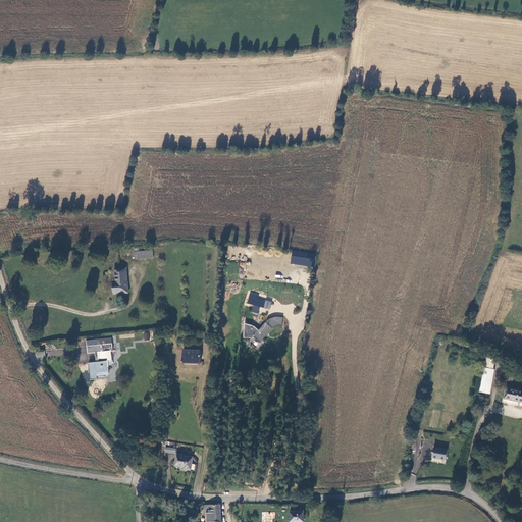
[(297,264),(308,265),(309,257),(298,256),(297,264)]
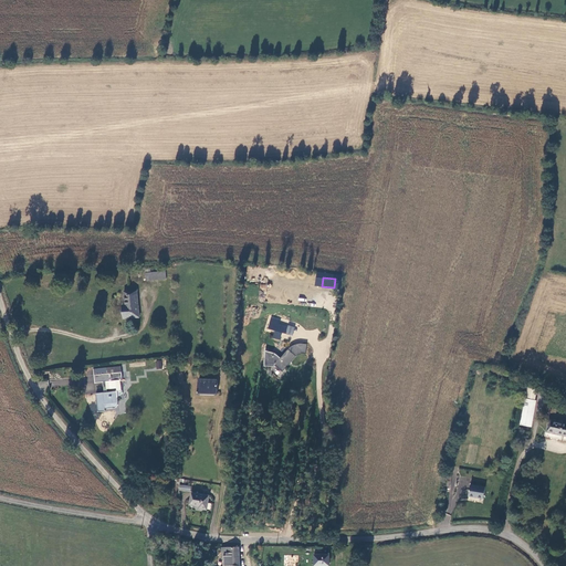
[(139,316),(137,290),(125,291),(126,304),(123,304),(124,317),(139,316)]
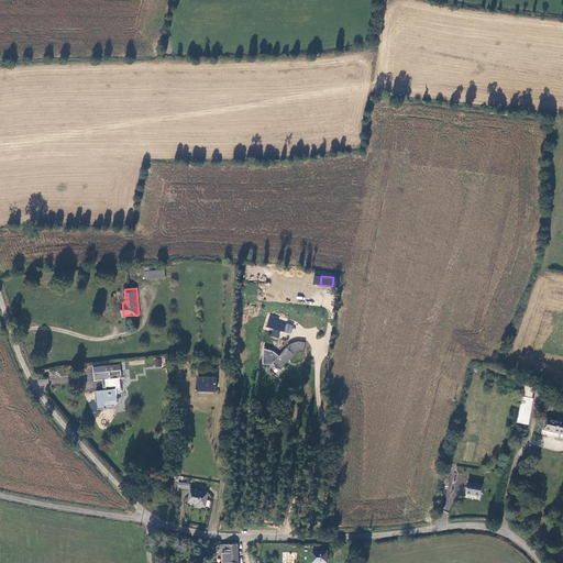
[(286,326),(275,321),(273,329),(275,329),(273,337),(278,339),(280,332),(284,333),(286,326)]
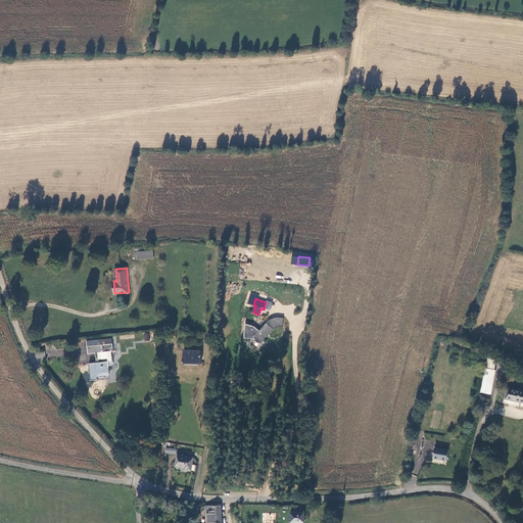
[(280,325),(281,318),(271,320),(260,331),(254,328),(246,325),(246,336),(256,338),(263,342),(275,327),(280,325)]
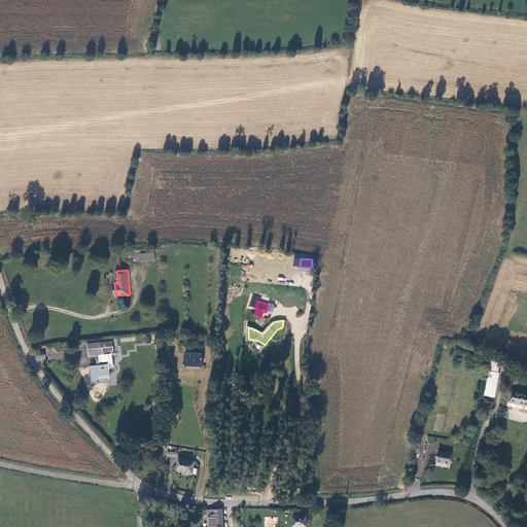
[(100,347),(99,342),(89,343),(90,355),(97,354),(98,364),(91,364),(92,382),(98,382),(98,380),(108,379),(110,376),(110,375),(110,369),(112,367),(114,365),(114,362),(113,362),(112,353),(114,353),(114,346),(113,343),(108,343),(108,347),(100,347)]
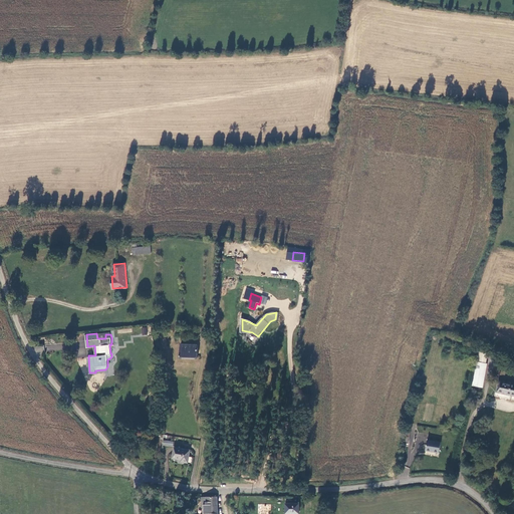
[(198,343),(181,342),(180,356),(197,357),(198,343)]
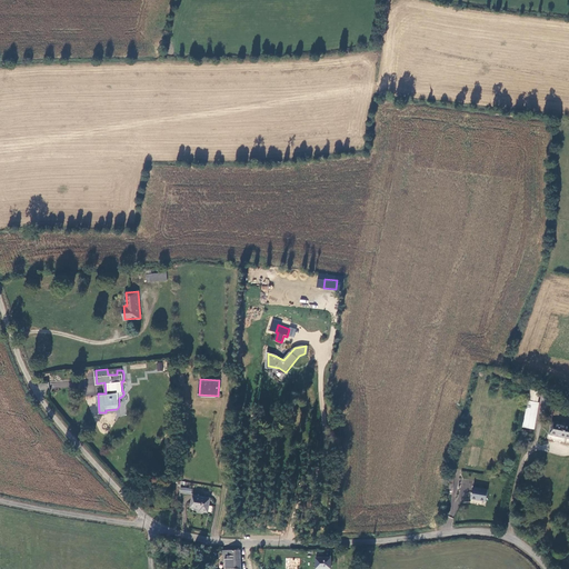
[(528,400),(538,402),(540,389),(530,387),(528,400)]
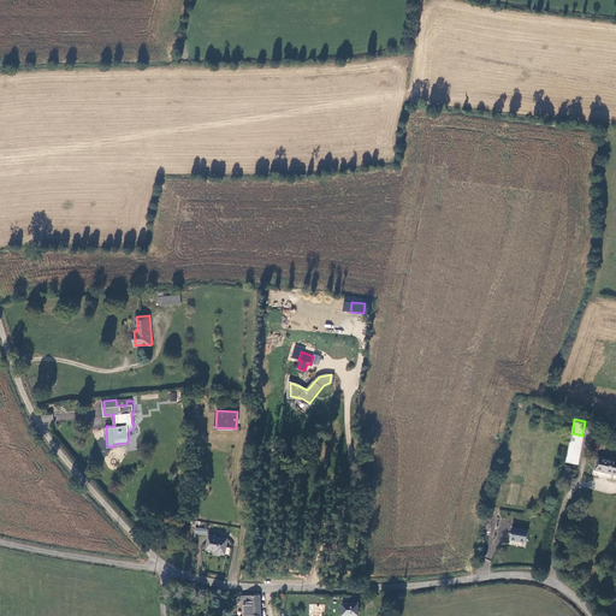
[(578,463),(582,436),(572,433),(566,462),(578,463)]
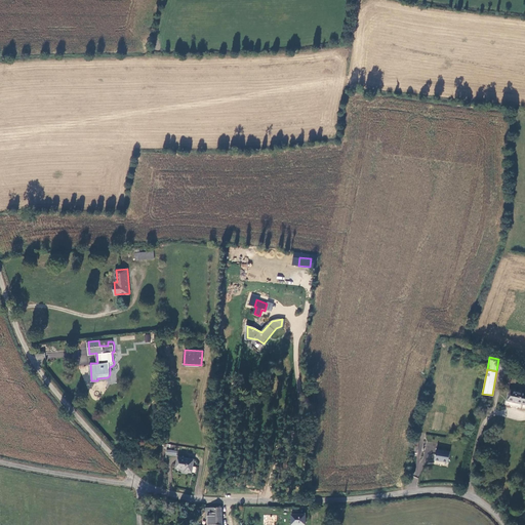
[(524,392),(511,390),(509,400),(524,403),(524,392)]
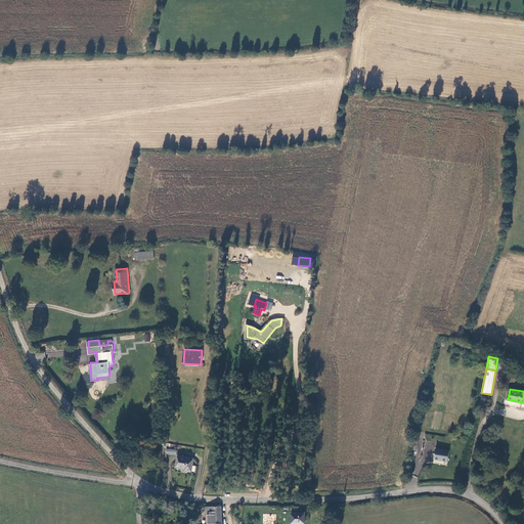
[(449,449),(437,447),(435,459),(448,461),(449,449)]
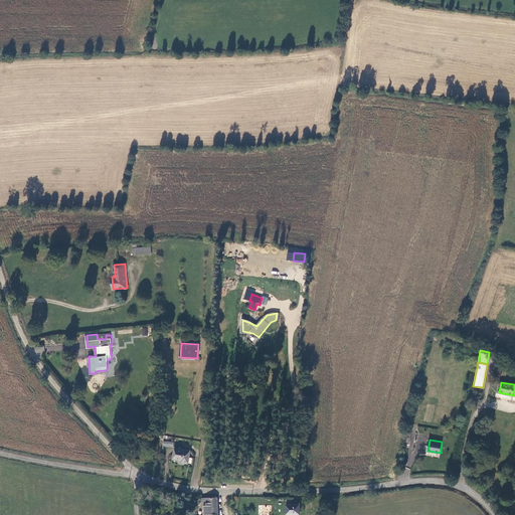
[(190,450),(173,448),(172,459),(181,460),(181,462),(188,463),(190,450)]
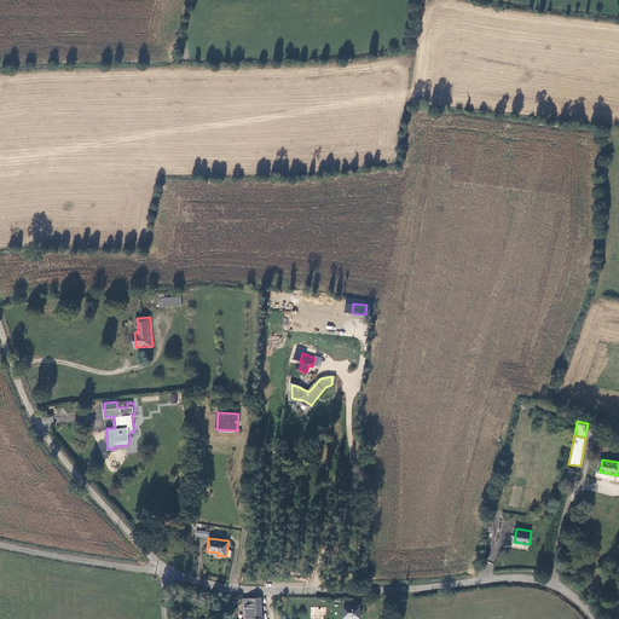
[(262,618),(262,596),(242,597),(243,611),(246,611),(246,618),(247,618),(246,618),(262,618)]
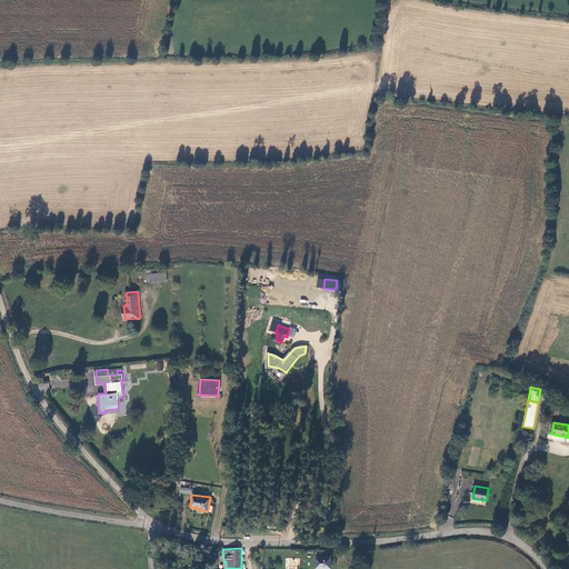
[(331,557),(316,557),(316,568),(332,567),(331,557)]
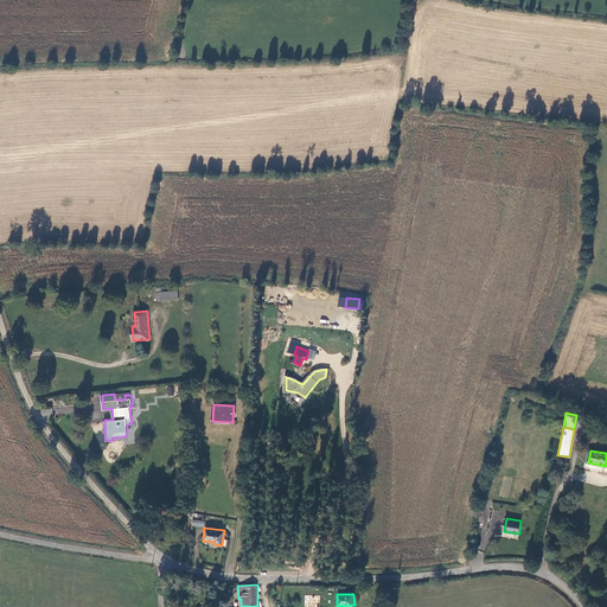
[(319,606),(319,595),(305,595),(304,606),(319,606)]
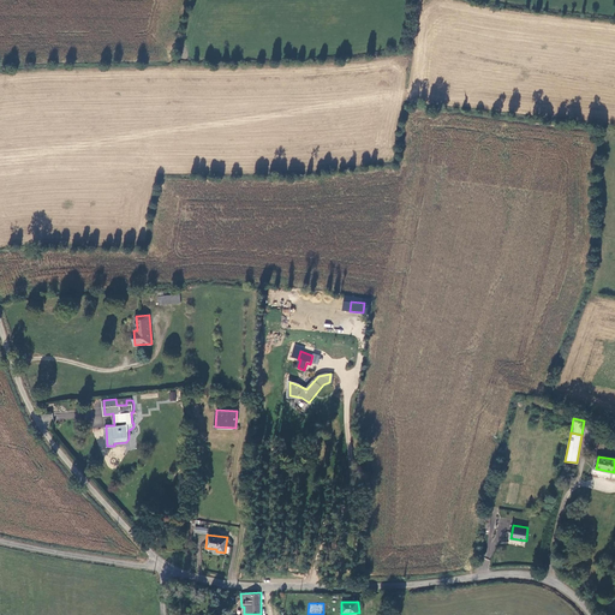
All buildings are outlined.
